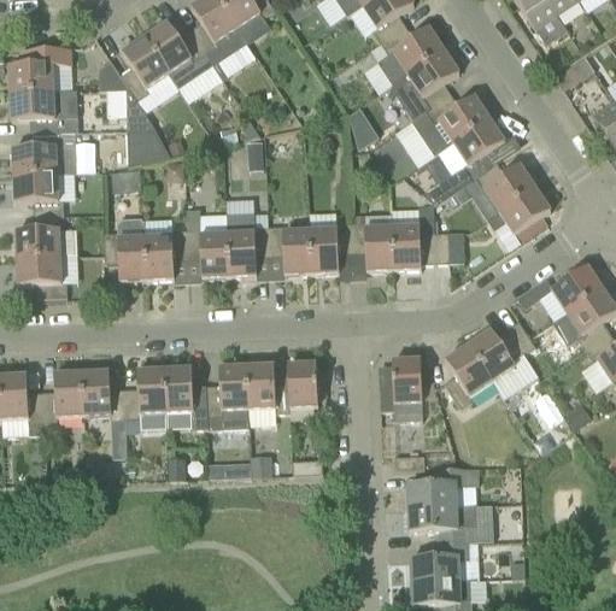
[(247,43),(236,29),(217,0),(203,0),(191,9),(200,23),(188,31),(213,66),(247,43)]
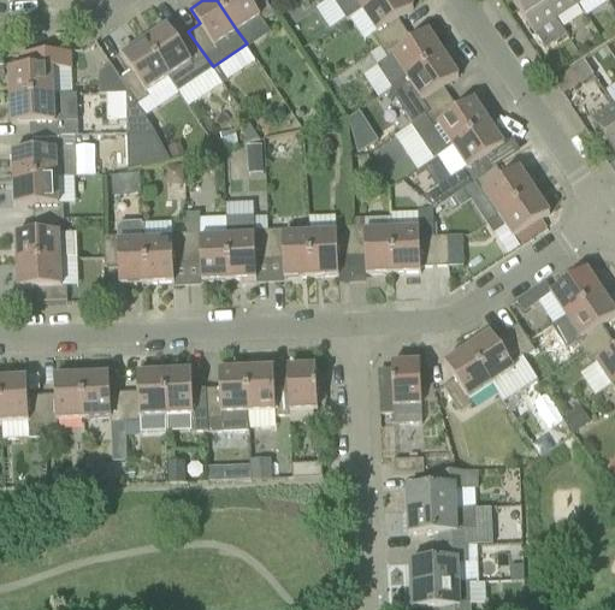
[(217,0),(236,29),(259,13),(261,18),(273,10),(267,0),(217,0)]
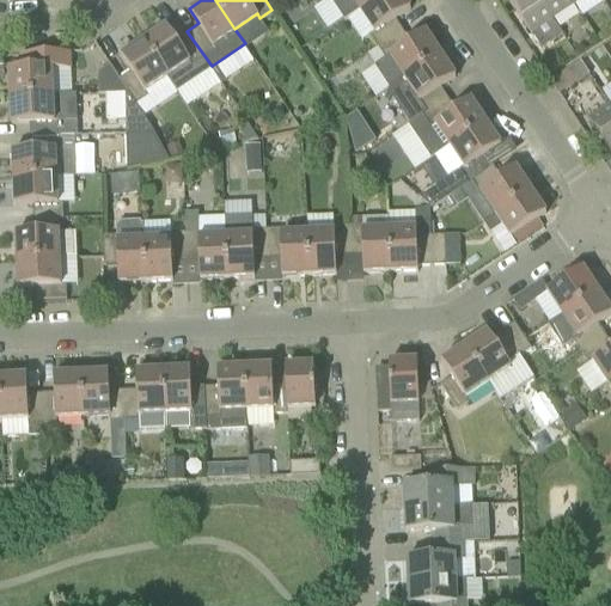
[(358,7),(368,0),(333,0),(344,17),(358,7)]
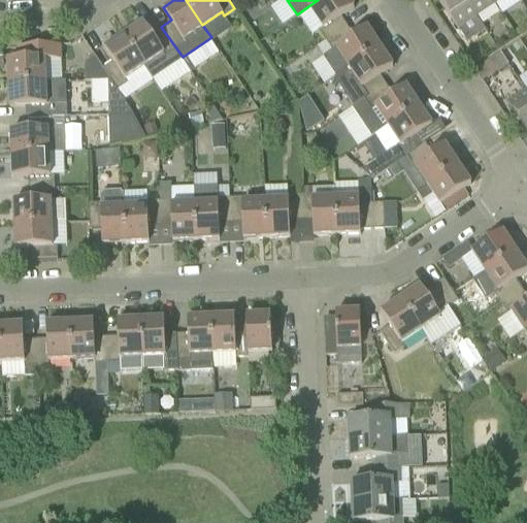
[(318,0),(308,6),(309,6),(322,25),(318,27),(325,38),(347,24),(340,13),(354,5),(351,0),(318,0)]
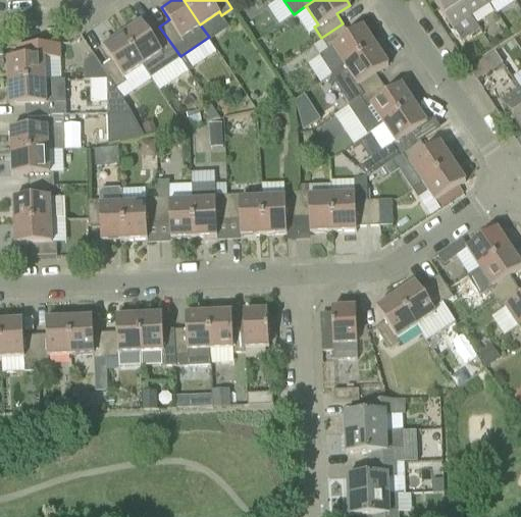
[(434,0),(451,26),(471,12),(463,0),(434,0)]
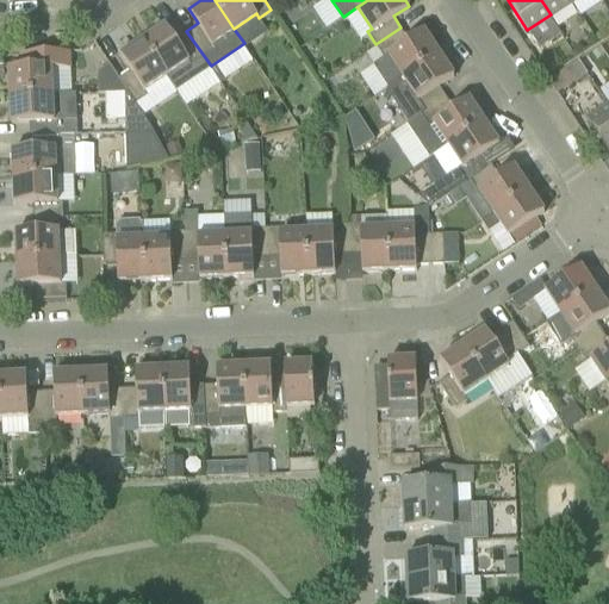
[(541,0),(551,14),(572,0),(541,0)]
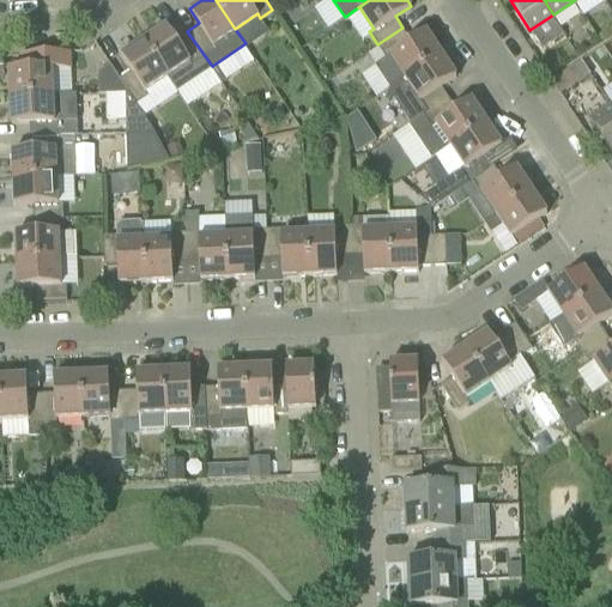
[(167,23),(144,38),(168,74),(167,74),(176,90),(212,66),(187,31),(176,38),(167,23)]
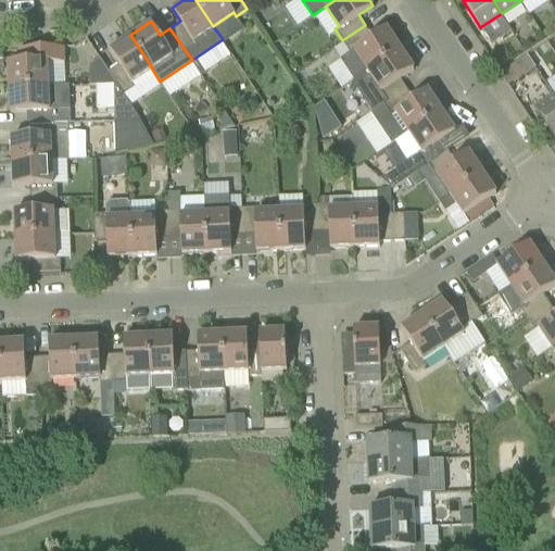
[(366,69),(400,47),(386,26),(373,35),(365,25),(342,40),(349,50),(353,48),(366,69)]
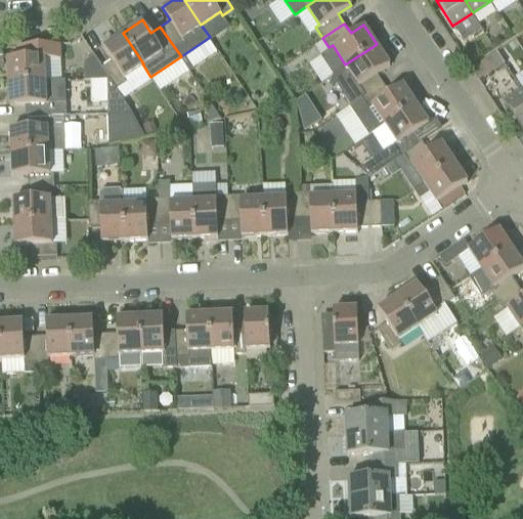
[(103,45),(112,58),(101,65),(110,77),(116,86),(126,80),(124,76),(142,63),(143,63),(123,33),(103,45)]
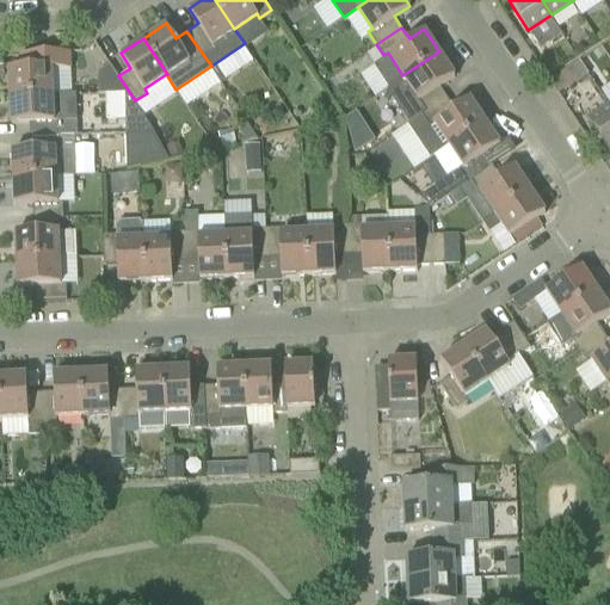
[(10,93),(53,92),(69,91),(69,66),(71,66),(69,49),(20,51),(20,66),(8,66),(10,93)]
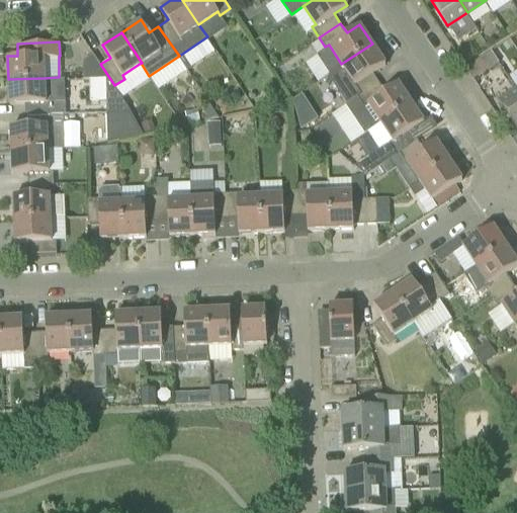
[(491,48),(499,60),(506,55),(498,43),(491,48)]
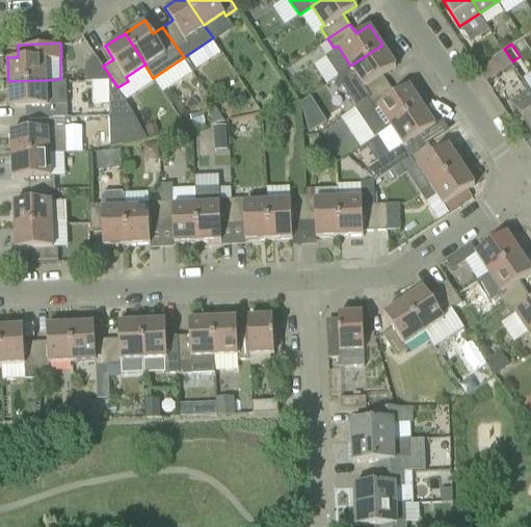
[(389,83),(382,73),(395,64),(382,45),(350,66),(338,74),(359,104),(389,83)]
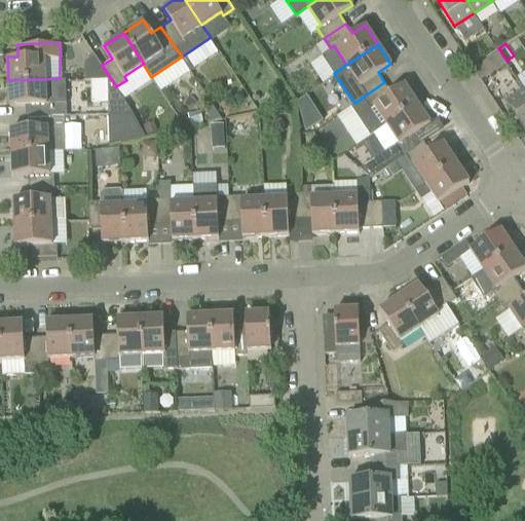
[(507,61),(498,48),(491,53),(499,66),(507,61)]
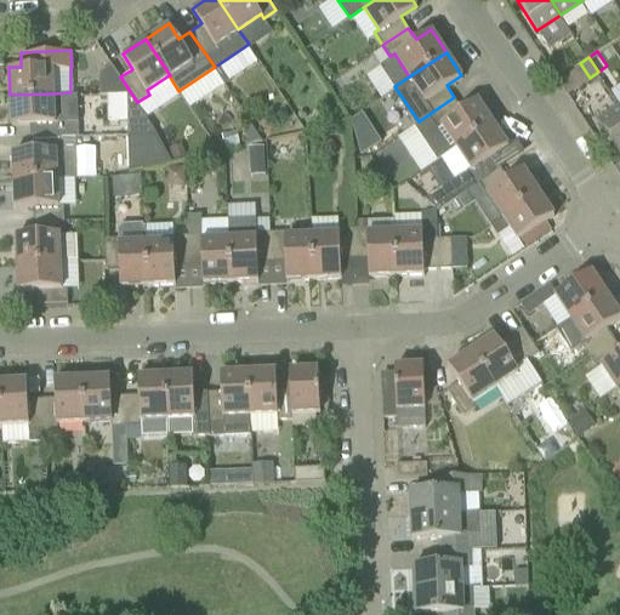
[(130,91),(120,77),(111,62),(98,69),(100,92),(128,91),(130,91)]
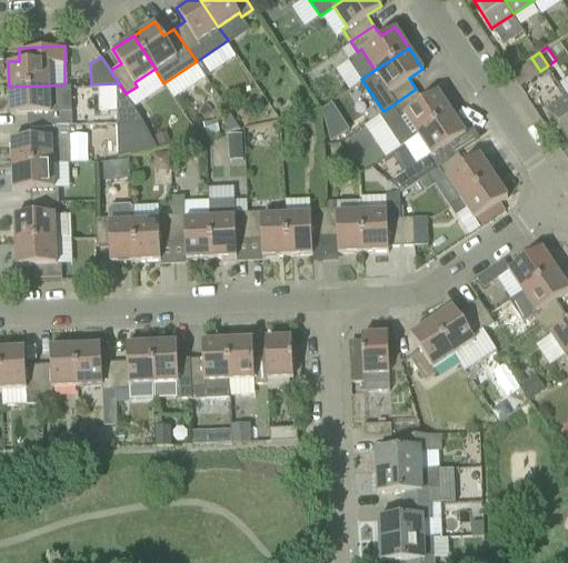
[(133,106),(126,93),(119,83),(117,83),(117,121),(143,121),(133,106)]
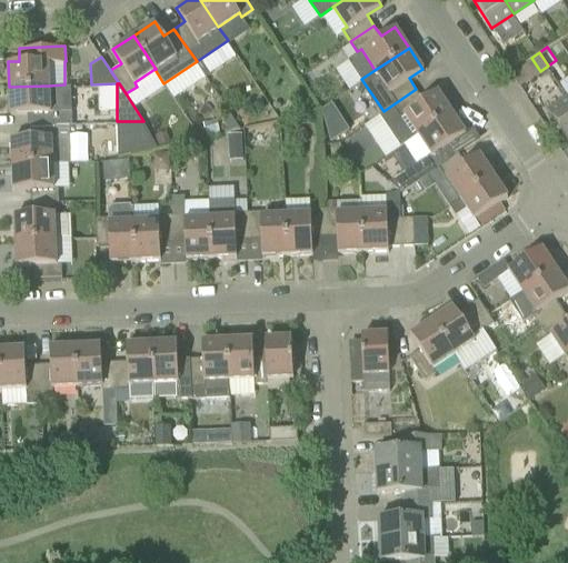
[(71,110),(55,110),(50,110),(49,86),(9,87),(10,112),(27,111),(27,124),(69,122),(71,122),(71,110)]
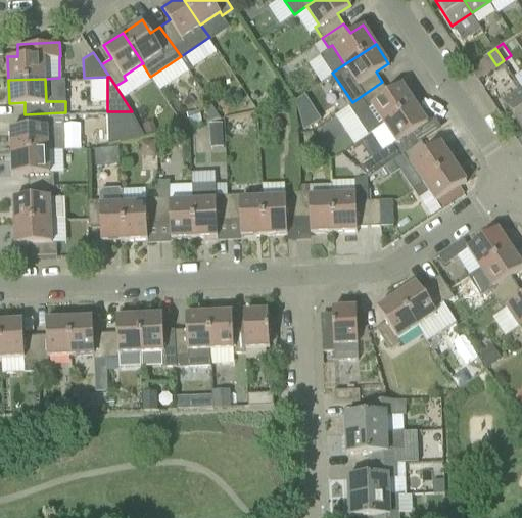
[(401,83),(388,91),(382,82),(352,102),(348,104),(368,133),(370,131),(415,102),(401,83)]
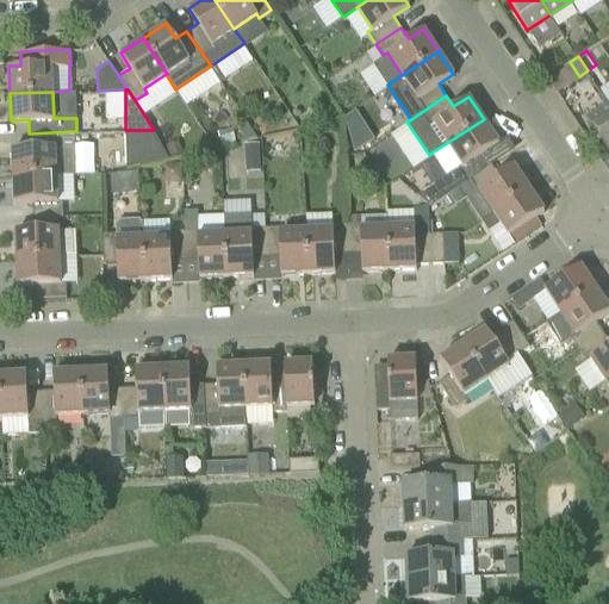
[(585,116),(608,151),(608,103),(608,101),(585,116)]
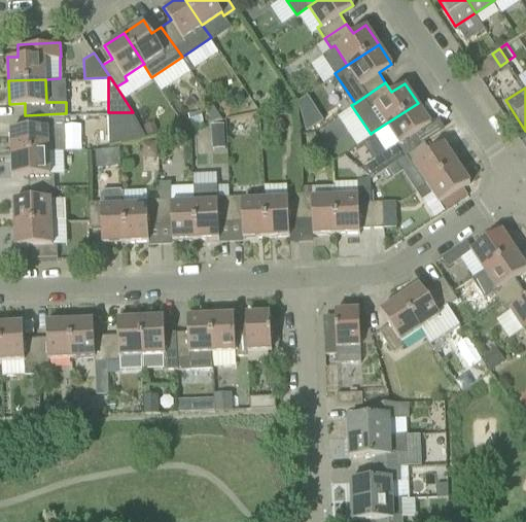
[(310,93),(295,99),(306,126),(321,119),(310,93)]
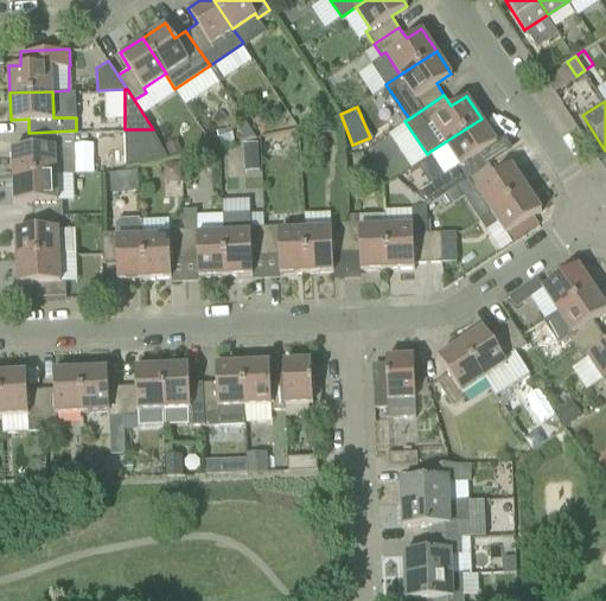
[(489,162),(482,151),(496,141),(482,119),(429,152),(442,173),(414,192),(428,204),(439,196),(447,191),(464,180),(464,179),(489,162)]
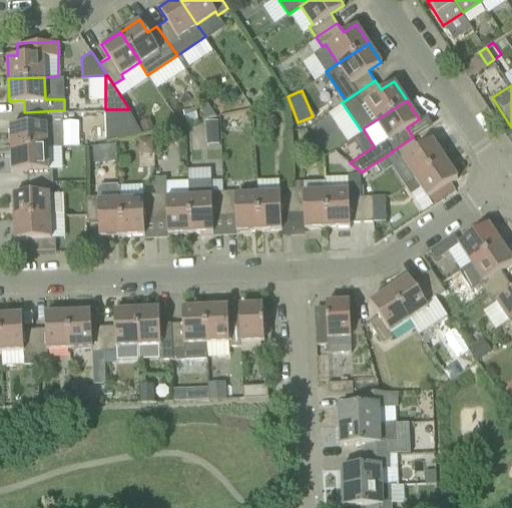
[(216,114),(207,101),(201,104),(202,117),(216,114)]
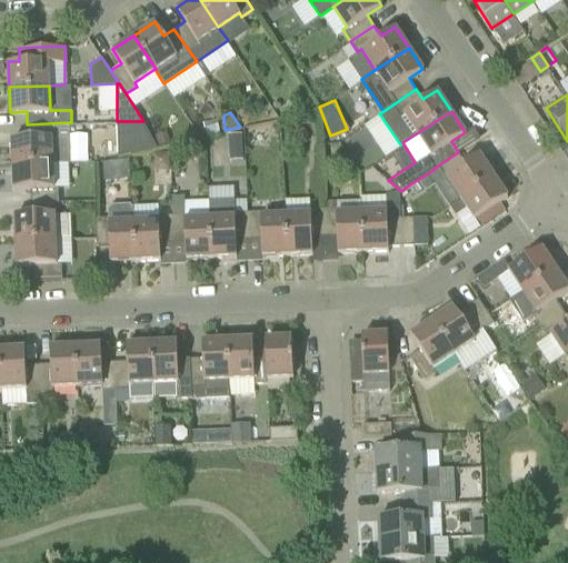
[(158,146),(143,121),(117,121),(117,156),(158,146)]
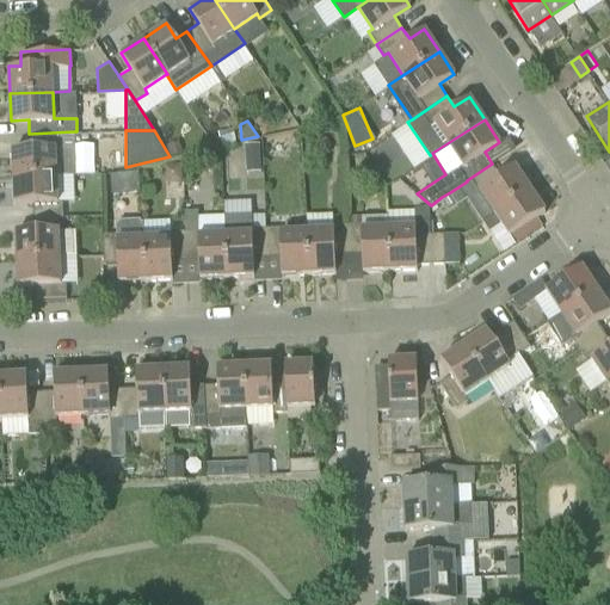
[(29,134),(30,147),(12,148),(13,176),(56,173),(75,172),(74,131),(29,134)]
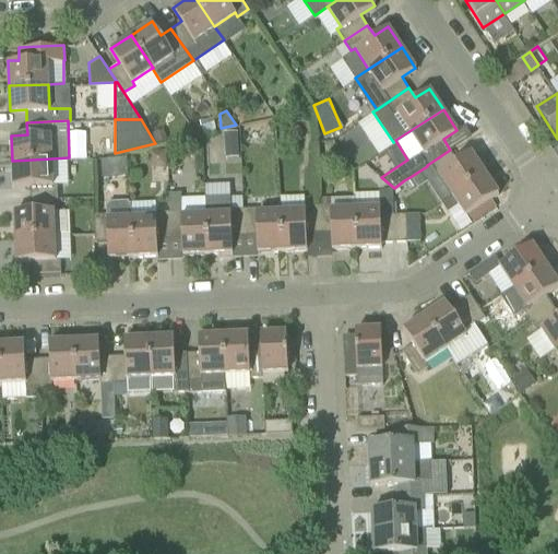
[(166,138),(163,127),(152,130),(155,142),(166,138)]
